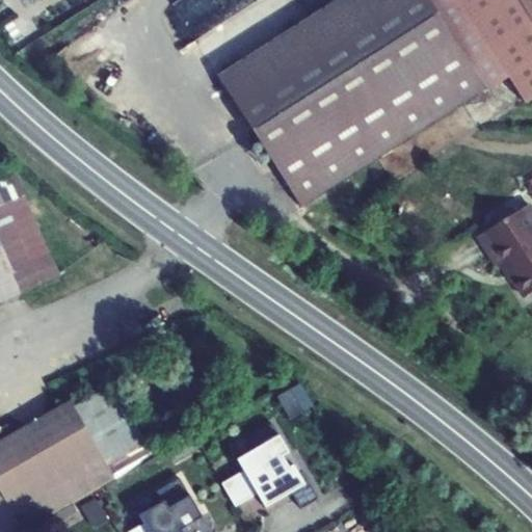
[(486,90),(429,0),(337,0),(309,18),(218,76),(301,208),(486,90)]
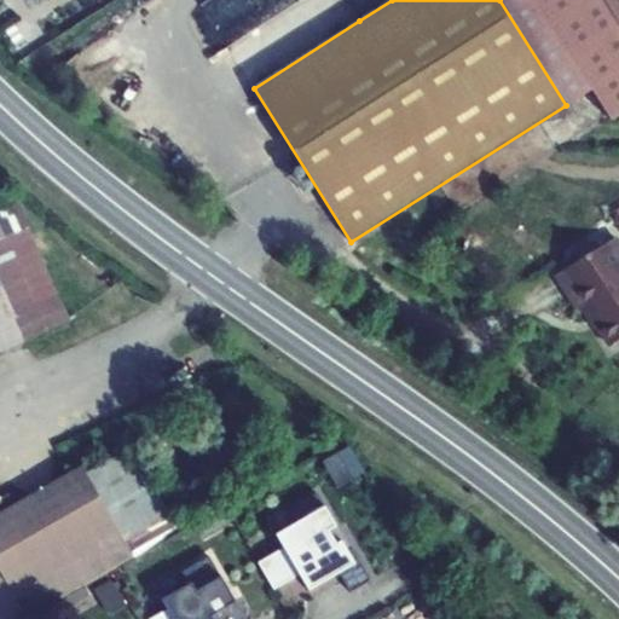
[(591,90),(611,120),(618,115),(618,0),(499,0),(566,105),(591,90)]
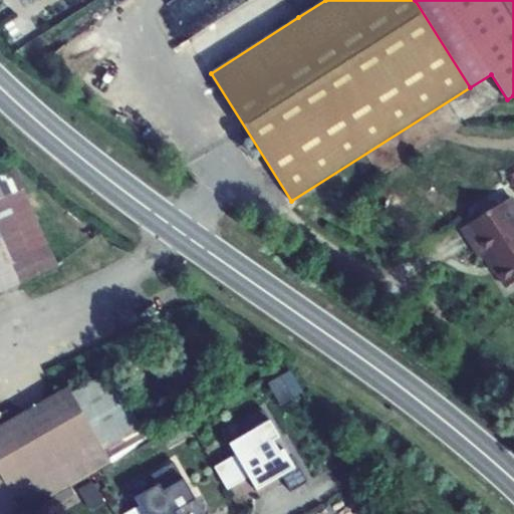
[(0,234),(21,282),(56,266),(12,167),(0,172),(0,234)]
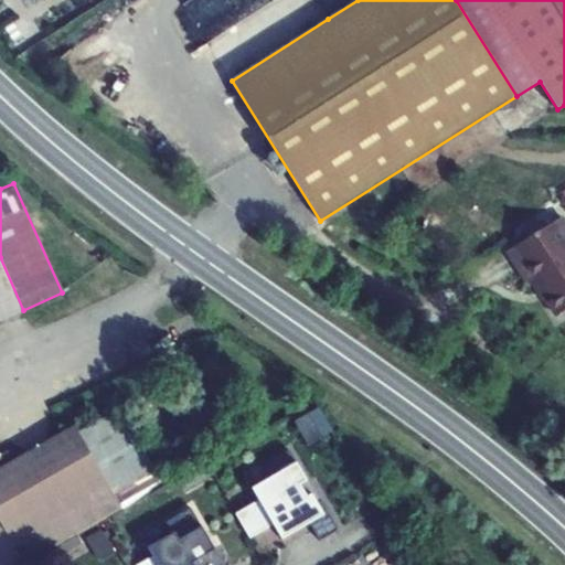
[(533,278),(557,317),(564,311),(564,223),(562,217),(545,228),(541,221),(524,232),(529,238),(509,252),(526,281),(533,278)]
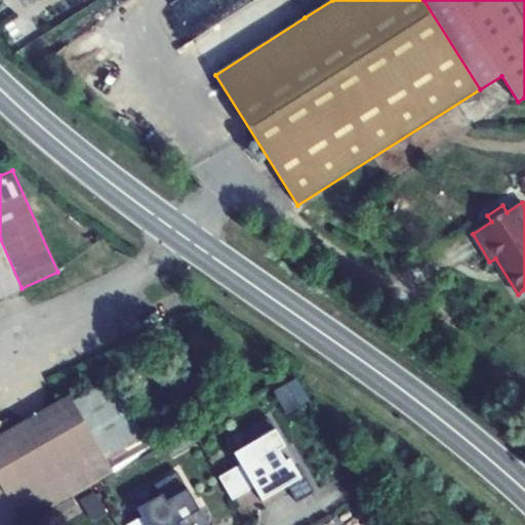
[(0,239),(0,296),(22,288),(0,239)]
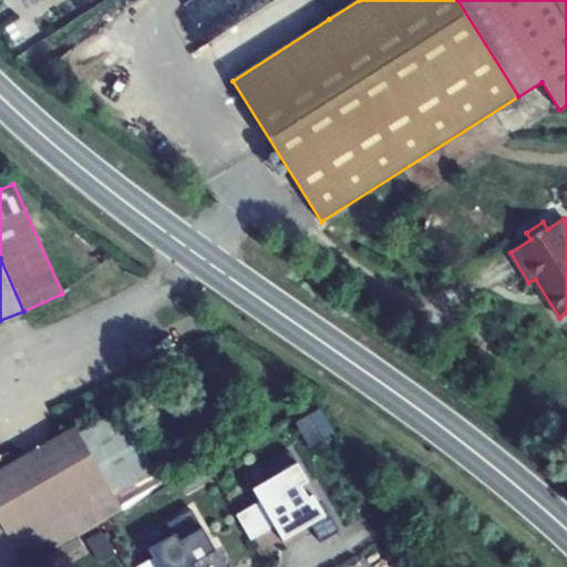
[(297,421),(309,443),(334,430),(322,406),(297,421)]
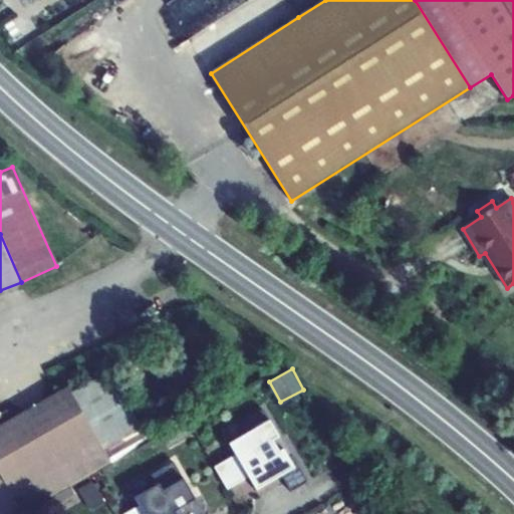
[(0,429),(0,513),(22,513),(148,443),(107,372),(71,394),(68,390),(0,429)]
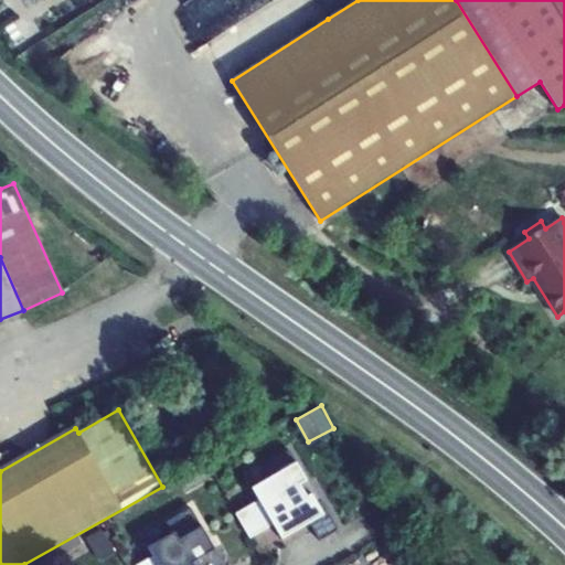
[(259,501),(235,514),(249,540),(273,525),(281,541),(309,524),(320,542),(339,531),(322,502),(318,504),(312,496),(307,498),(300,486),(307,482),(289,451),(265,466),(272,478),(253,489),(259,501)]
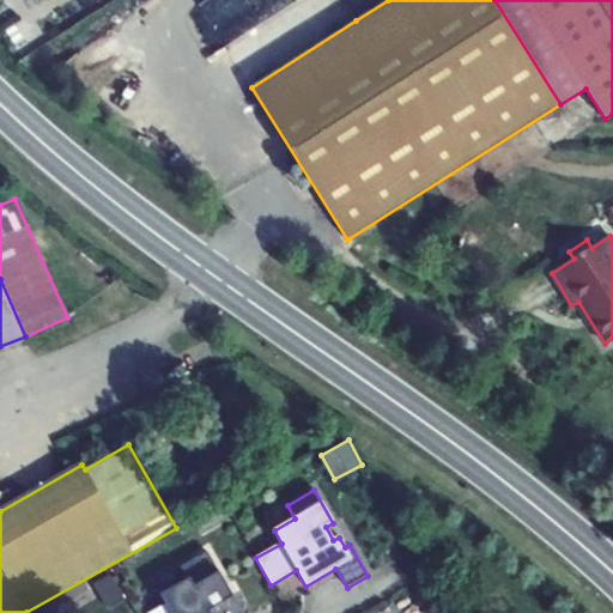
[(333,523),(326,527),(333,540),(339,538),(345,547),(350,545),(337,522),(333,523)]
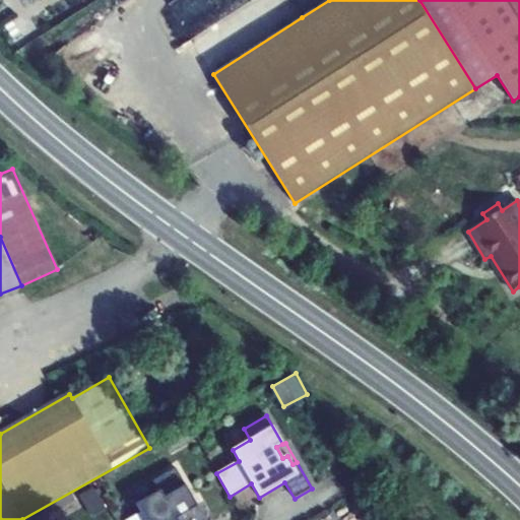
[(125,519),(177,519),(197,507),(175,467),(152,480),(158,491),(135,504),(139,512),(125,519)]
